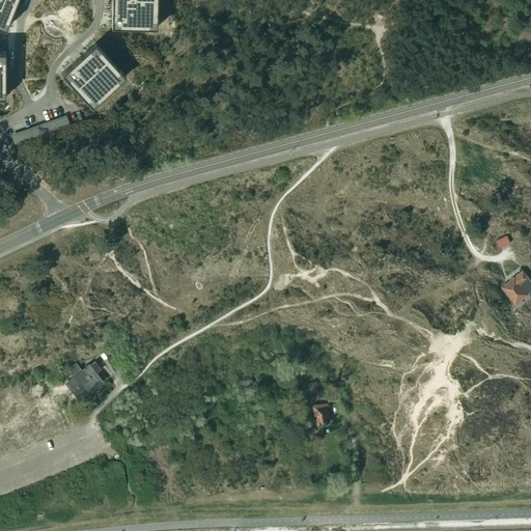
[(0,0),(0,28),(6,30),(18,0),(0,0)]
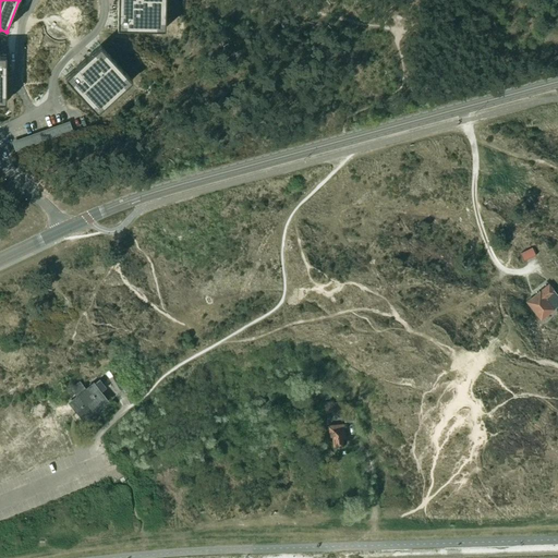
[(165,0),(118,0),(118,29),(165,31),(165,0)]
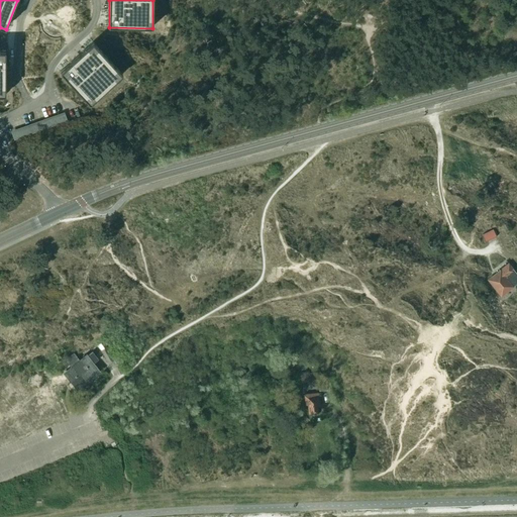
[(123,76),(93,43),(61,73),(90,105),(123,76)]
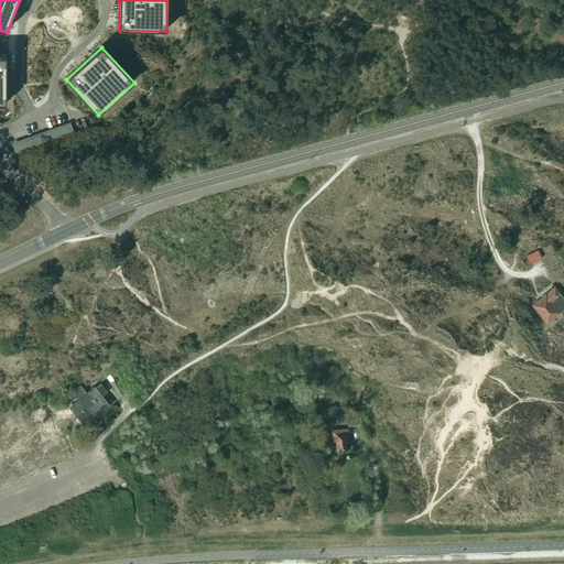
[(71,121),(13,140),(17,151),(75,131),(71,121)]
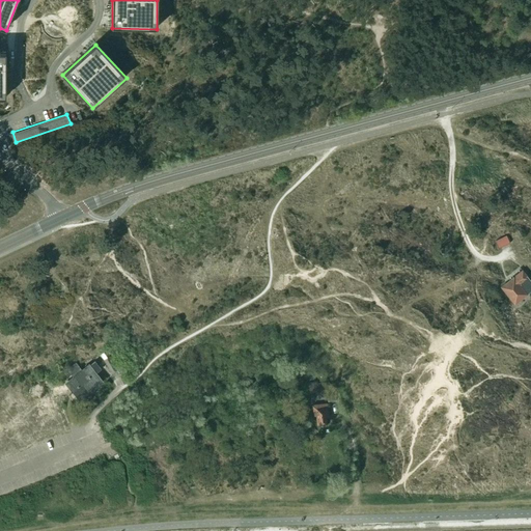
[(501,240),(504,246),(510,243),(506,236),(501,240)]
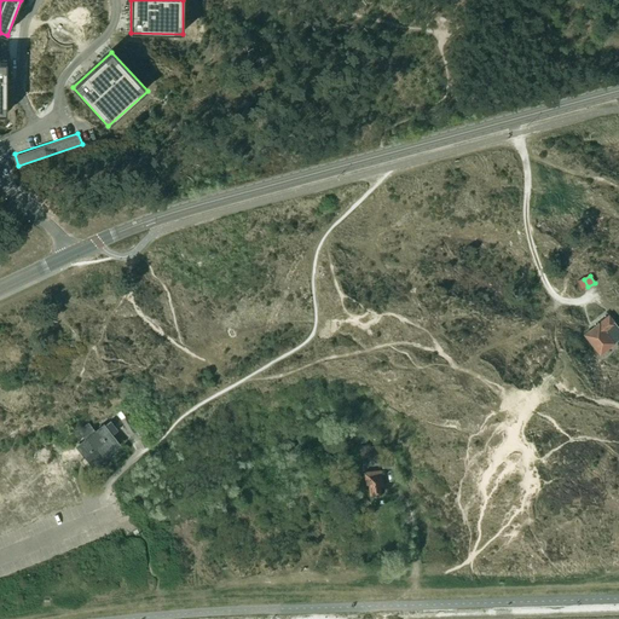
[(582,290),(588,287),(584,279),(577,282),(582,290)]
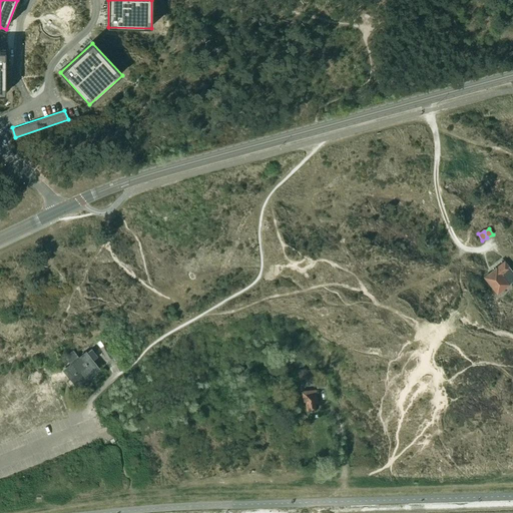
[(487,278),(500,293),(512,282),(512,268),(507,262),(487,278)]
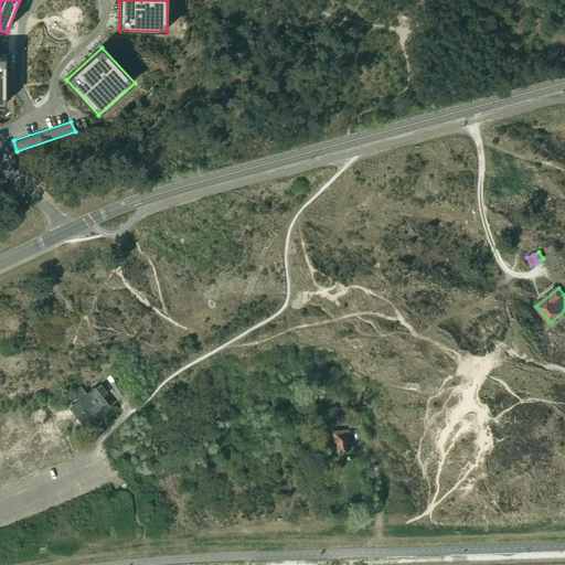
[(125,393),(117,380),(110,383),(118,396),(125,393)]
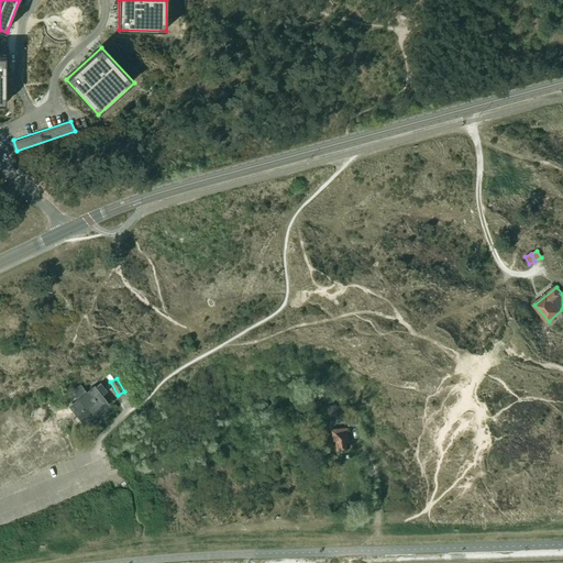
[(76,388),(97,415),(109,405),(102,396),(107,392),(100,383),(95,387),(95,386),(86,392),(80,385),(76,388)]
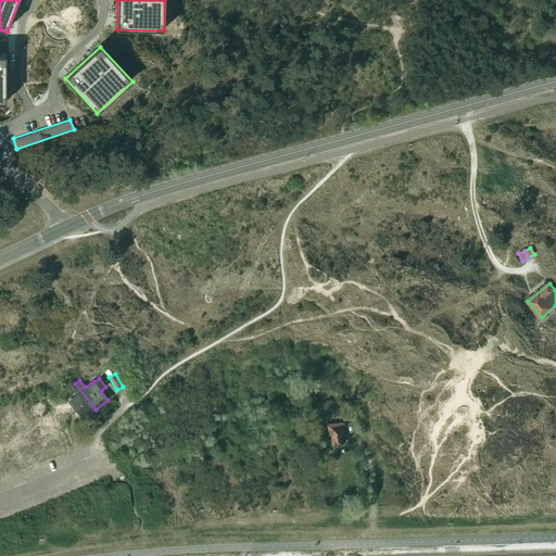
[(83,419),(96,409),(75,383),(71,388),(76,395),(68,401),(83,419)]
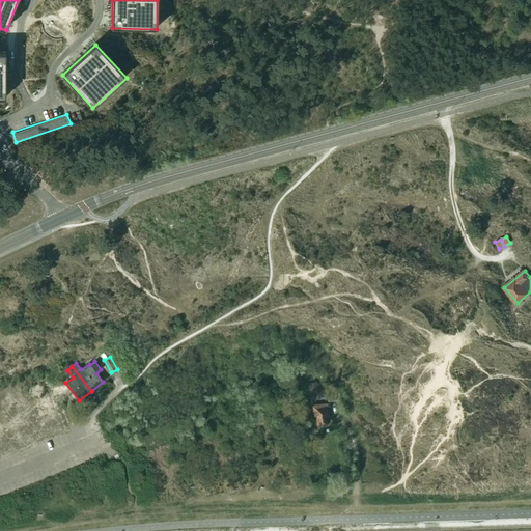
[(59,397),(62,402),(67,398),(63,393),(59,397)]
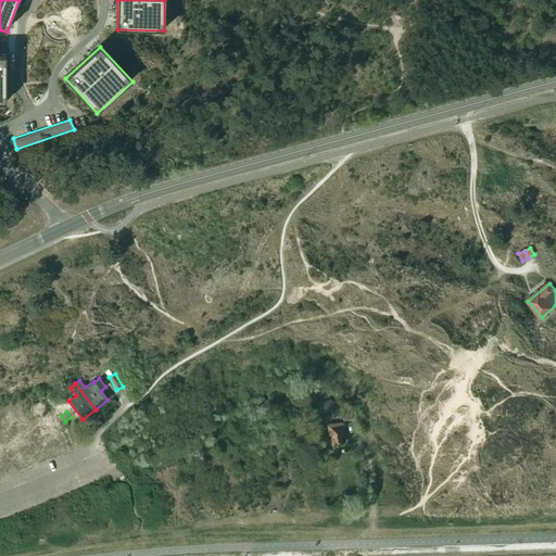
[(328,434),(330,434),(331,443),(341,442),(341,437),(343,437),(342,421),(327,424),(328,434)]
